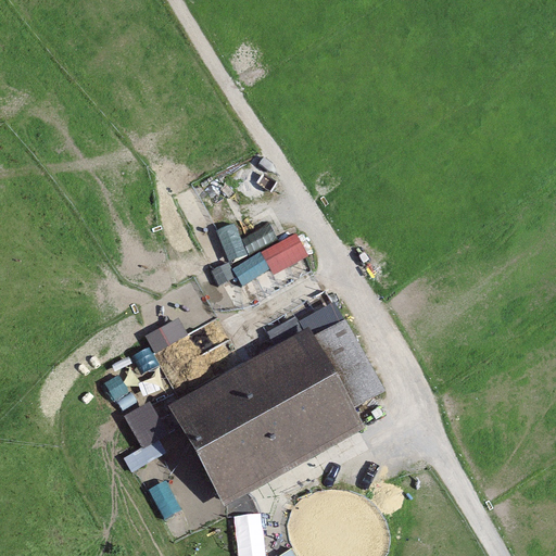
[(308,257),(297,236),(262,254),(272,272),(274,276),(308,257)]
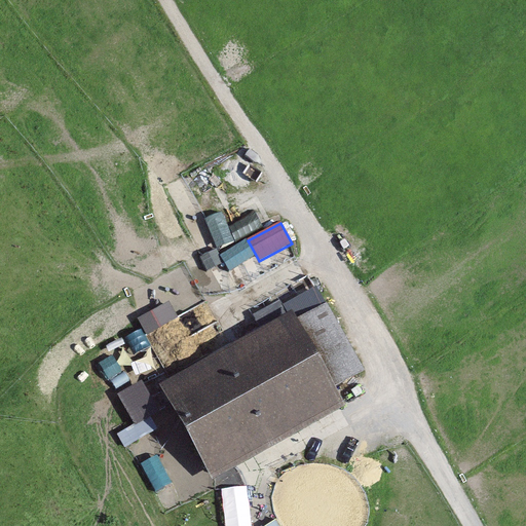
[(257,257),(248,240),(220,255),(229,271),(257,257)]
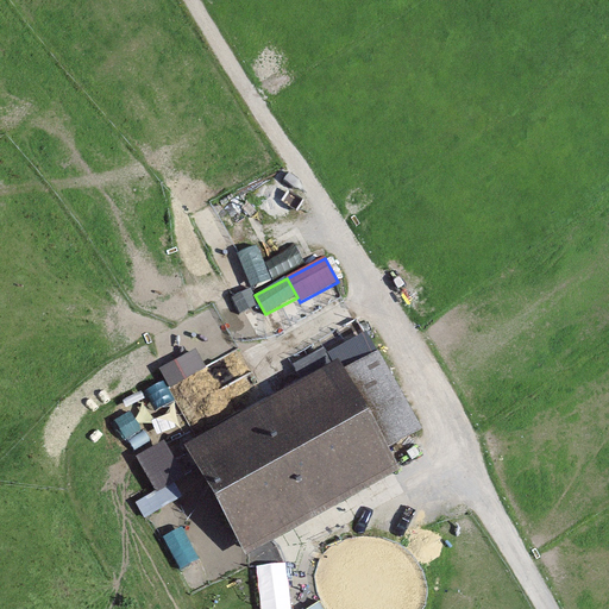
[(208,369),(199,352),(162,371),(171,388),(208,369)]
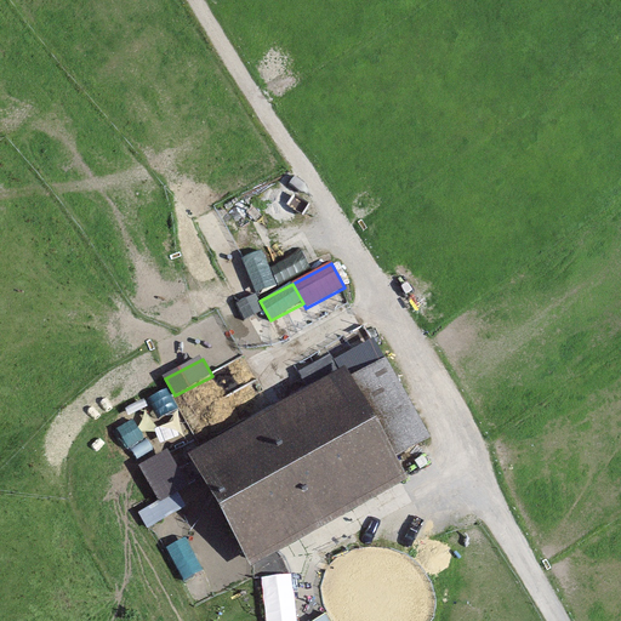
[(389,359),(352,380),(396,460),(433,440),(389,359)]
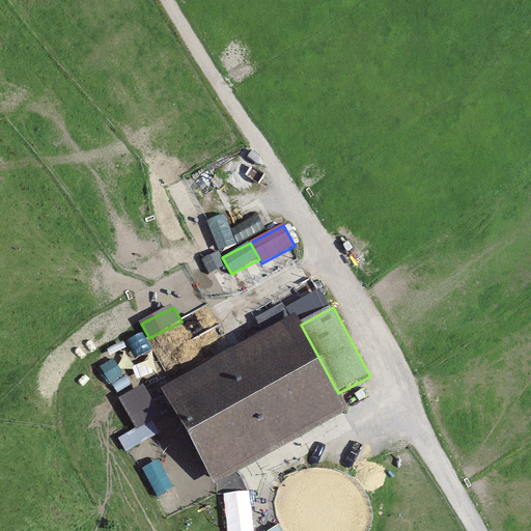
[(295,318),(163,390),(215,484),(348,412),(338,393),(301,325),(295,318)]
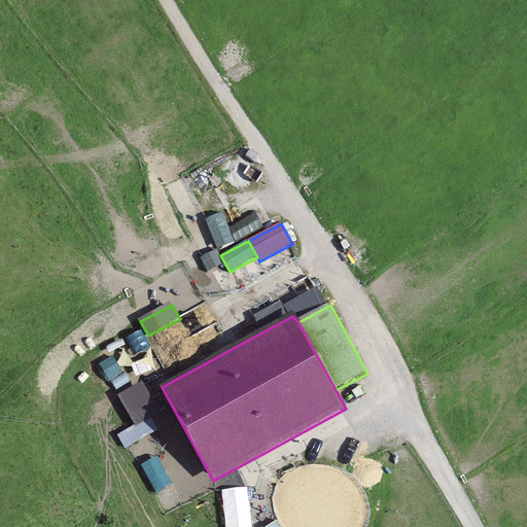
[(159,415),(142,384),(119,395),(135,424),(111,435),(119,452),(155,433),(148,420),(159,415)]
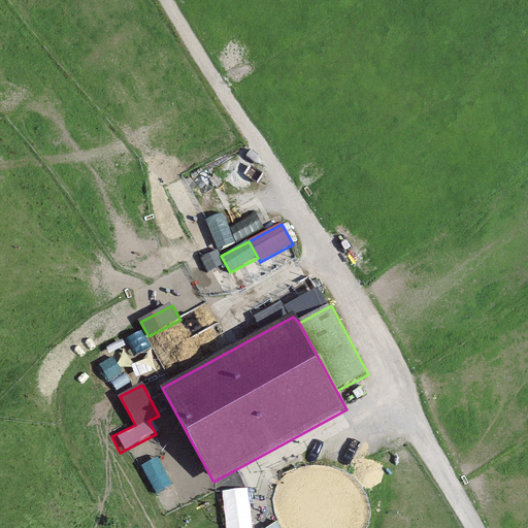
[(228,486),(230,527),(255,526),(253,485),(228,486)]
